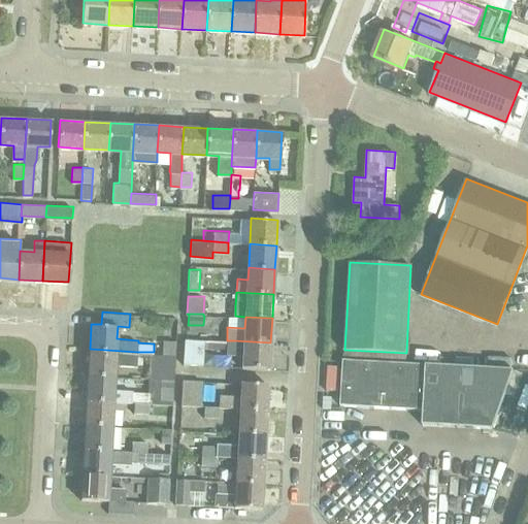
[(184,338),(184,363),(203,364),(204,339),(184,338)]
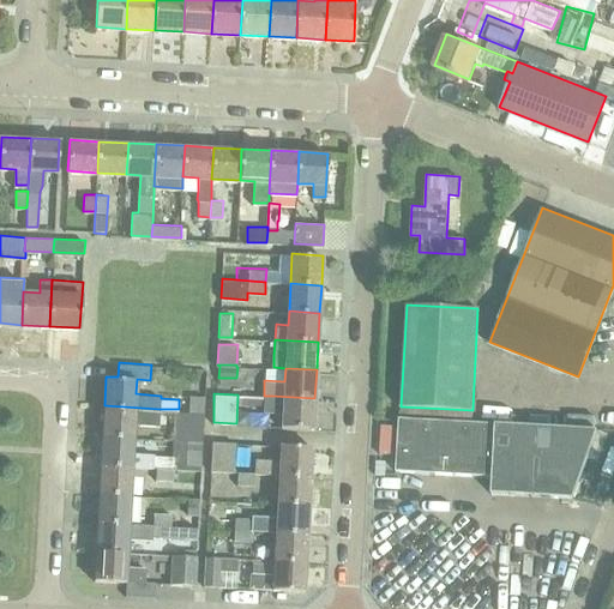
[(188,395),(188,410),(204,411),(205,396),(188,395)]
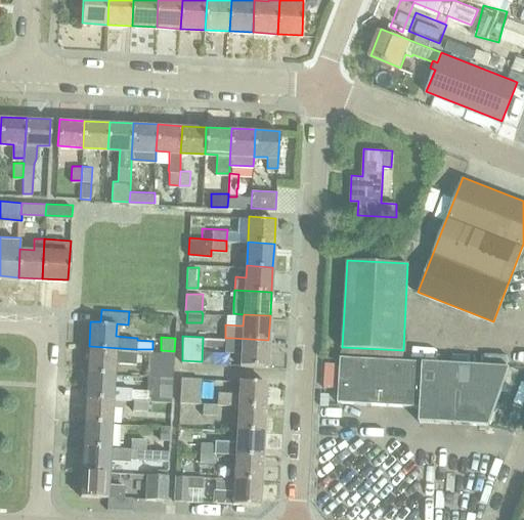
[(225,338),(225,350),(242,351),(241,363),(267,365),(268,340),(232,338),(225,338)]
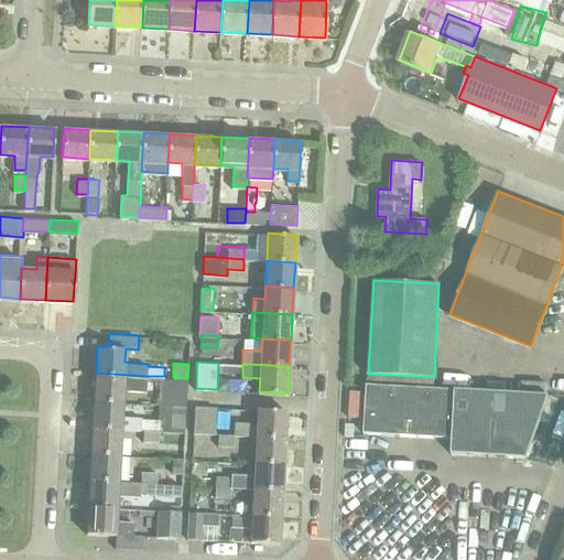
[(96,373),(94,399),(122,400),(123,388),(147,390),(147,376),(96,373)]
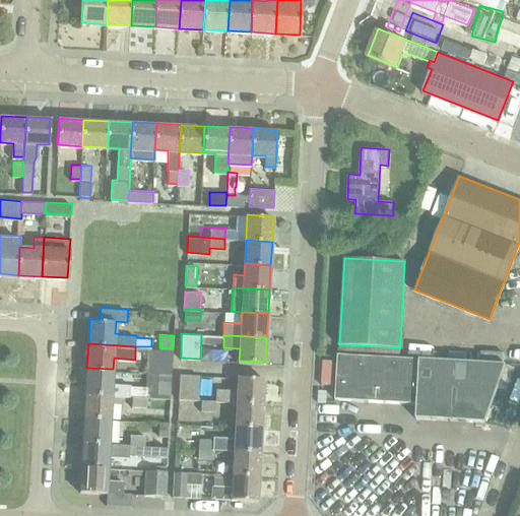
[(149,348),(147,371),(172,373),(173,348),(159,347),(159,348),(149,348)]
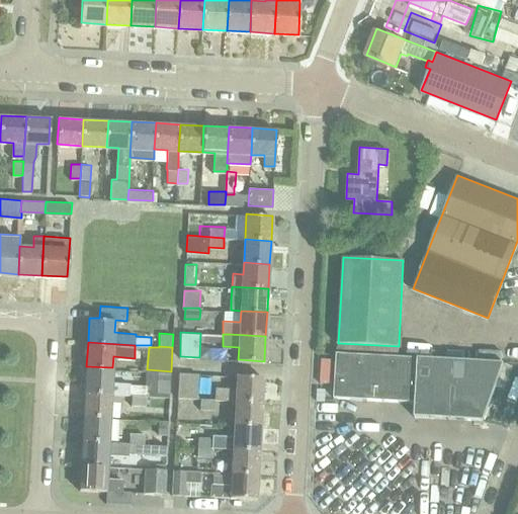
[(335,377),(336,354),(327,353),(326,376),(335,377)]
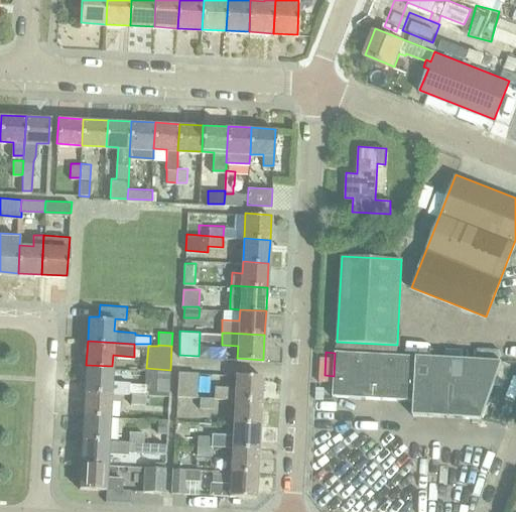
[(503,361),(337,352),(334,394),(415,399),(414,414),(482,418),(503,361)]
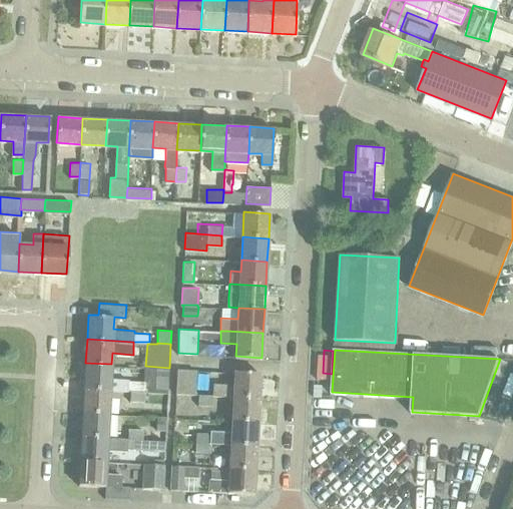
[(85,363),(84,387),(110,389),(130,390),(145,391),(145,389),(145,381),(129,380),(129,379),(110,378),(111,364),(85,363)]
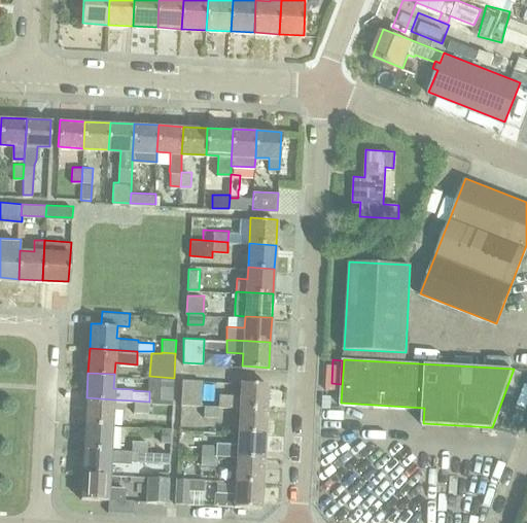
[(149,376),(149,391),(149,399),(173,401),(174,378),(149,376)]
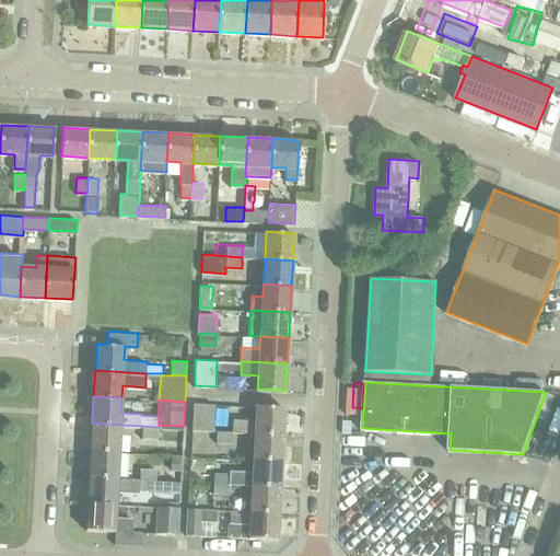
[(193,429),(214,430),(216,403),(194,402),(193,429)]
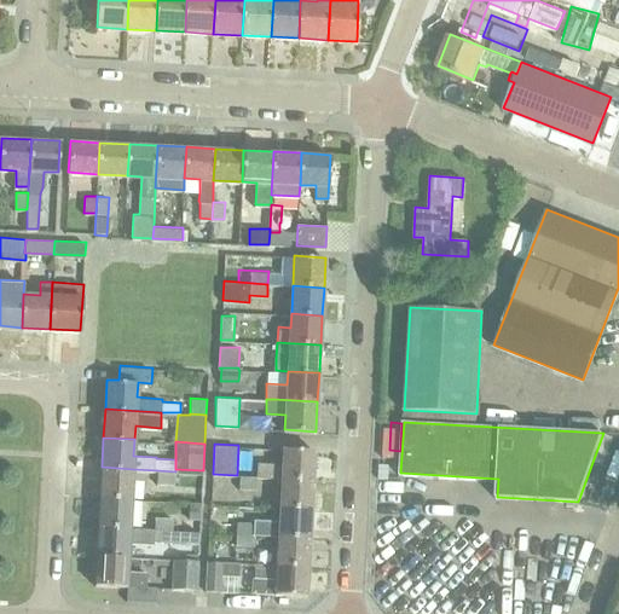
[(258,475),(282,478),(313,479),(314,450),(284,449),(283,463),(258,462),(258,475)]
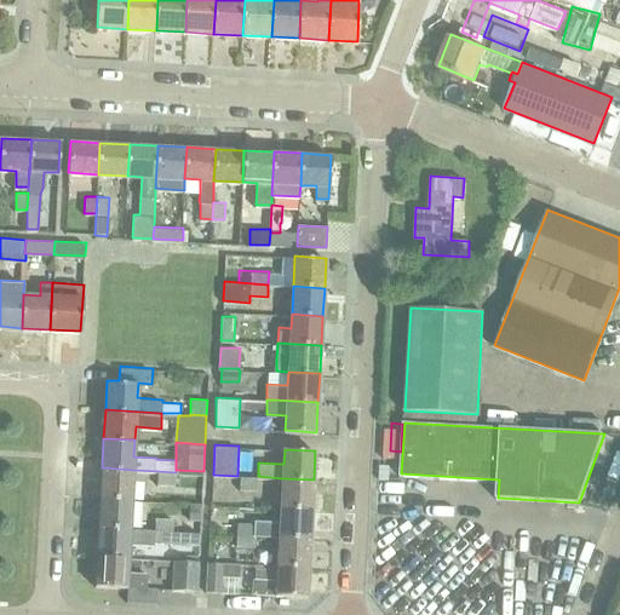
[(102,467),(99,496),(132,499),(133,470),(102,467)]
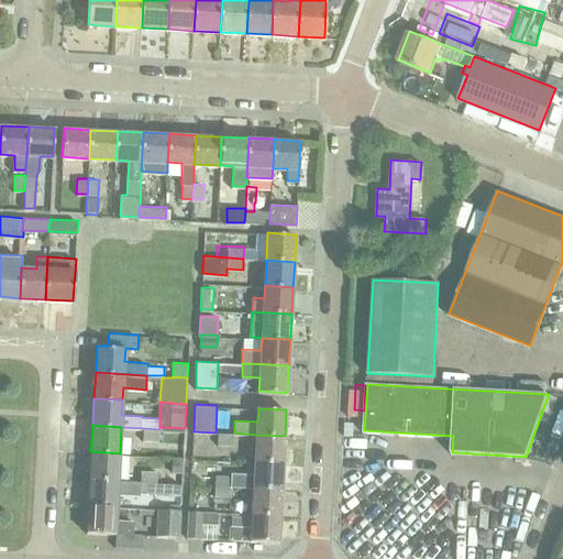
[(143,428),(143,439),(158,440),(159,429),(143,428)]
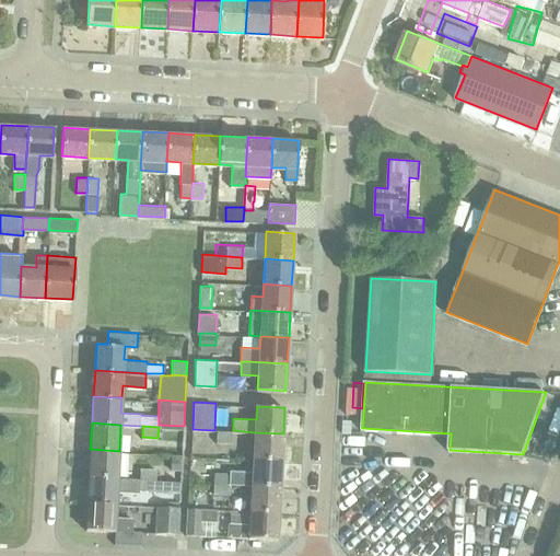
[(233,432),(217,431),(217,441),(233,442),(233,432)]
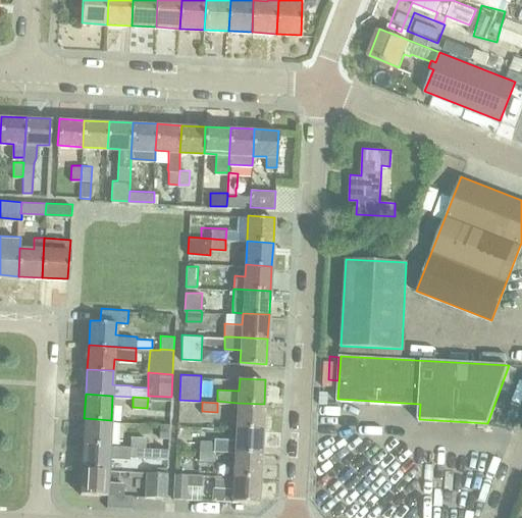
[(237,426),(262,428),(264,404),(238,403),(237,426)]
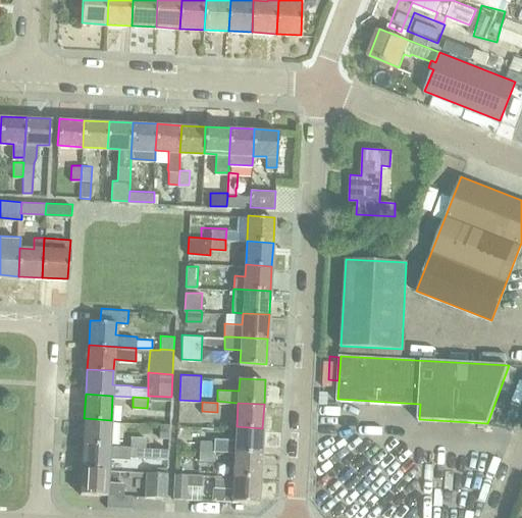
[(84,418),(83,443),(109,444),(111,420),(84,418)]
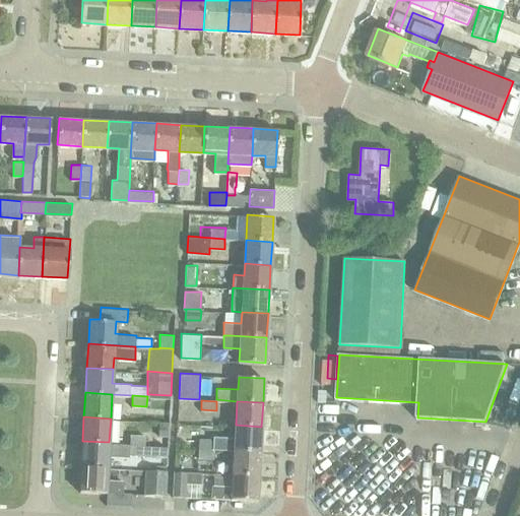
[(213,448),(235,450),(260,451),(261,427),(236,425),(235,437),(214,436),(214,438),(199,438),(199,448),(213,448)]
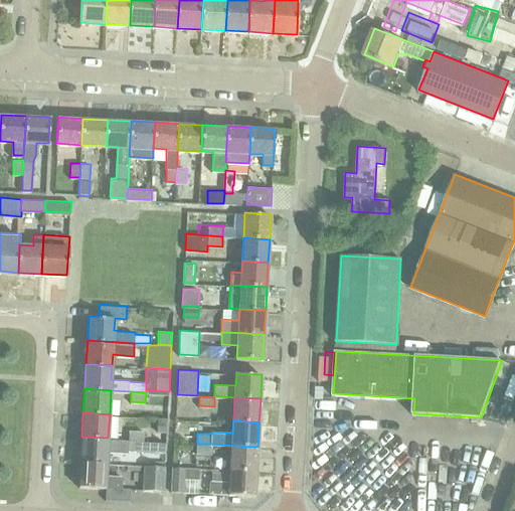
[(129,430),(128,440),(143,441),(144,431),(129,430)]
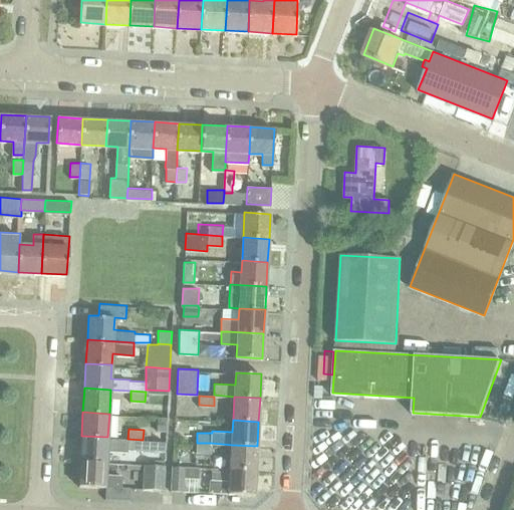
[(81,436),(80,461),(106,462),(107,450),(127,451),(127,449),(143,450),(165,451),(166,441),(143,440),(127,439),(107,438),(107,437),(81,436)]
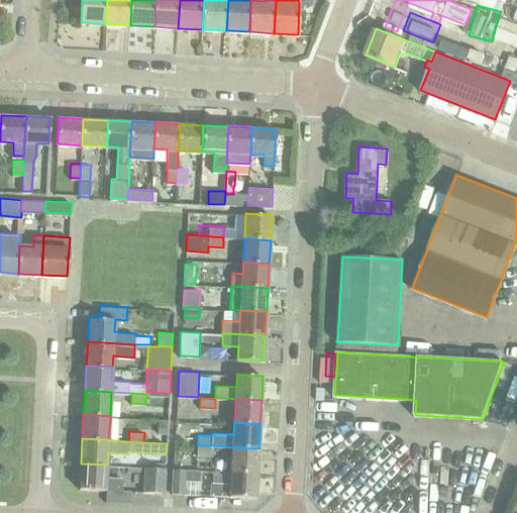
[(212,455),(212,445),(198,445),(198,455),(212,455)]
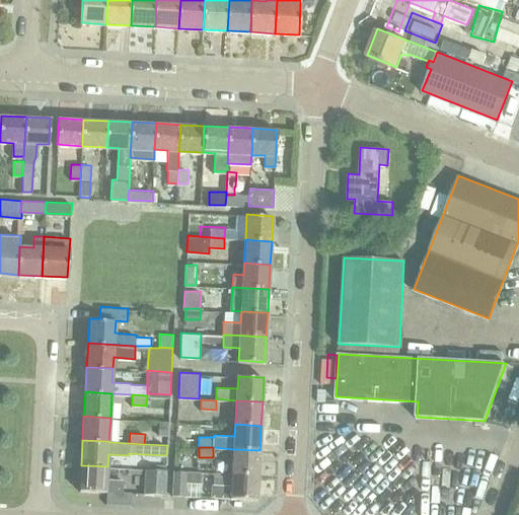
[(234,449),(232,472),(258,474),(260,450),(234,449)]
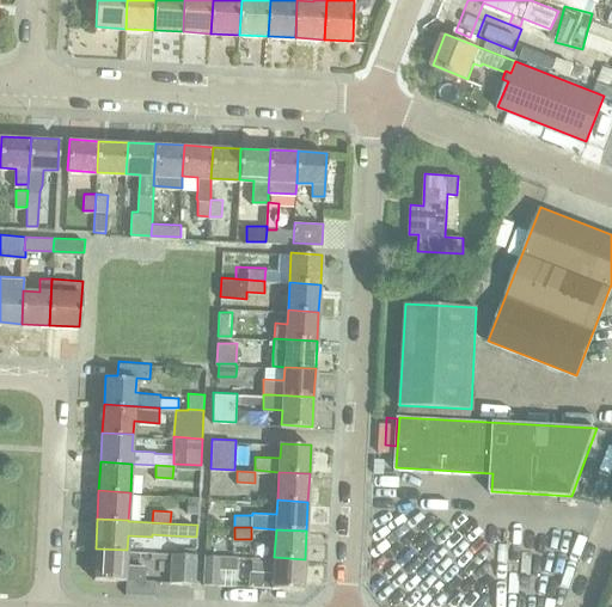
[(96,549),(93,577),(126,578),(144,580),(144,578),(145,564),(126,564),(127,550),(96,549)]
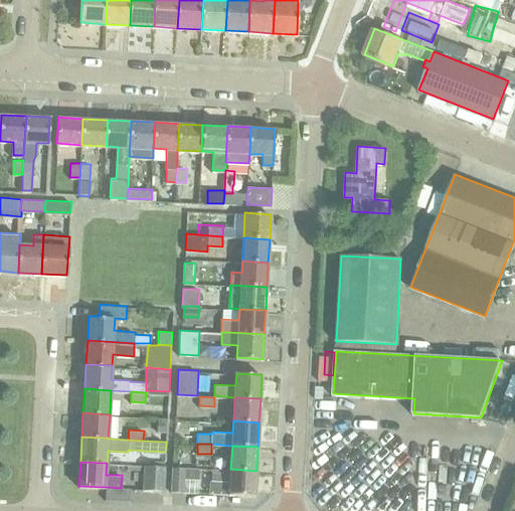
[(143,489),(163,490),(165,467),(145,465),(143,489)]
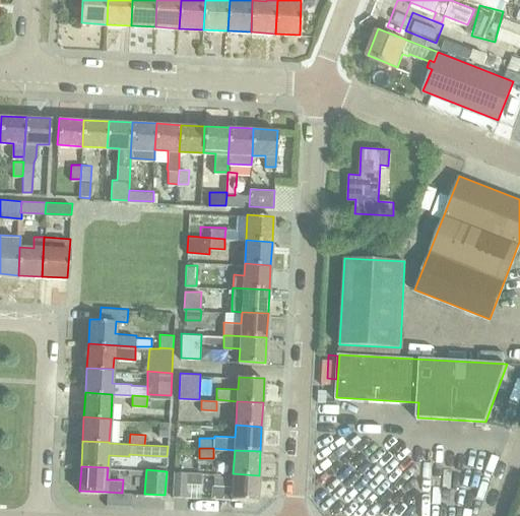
[(200,484),(201,472),(174,470),(173,495),(185,496),(186,482),(200,484)]
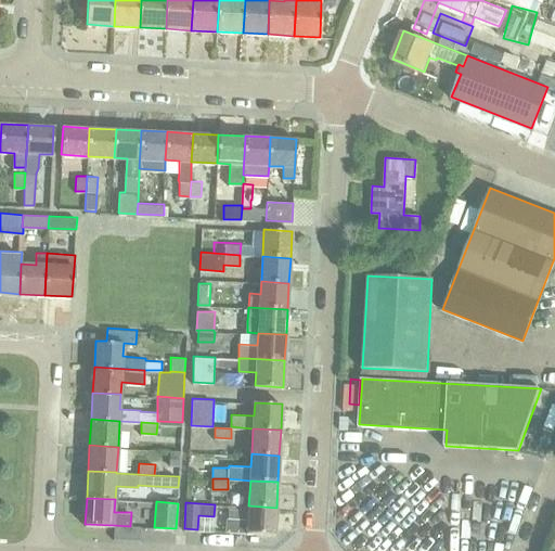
[(276,508),(248,505),(247,520),(226,519),(224,532),(274,535),(276,508)]
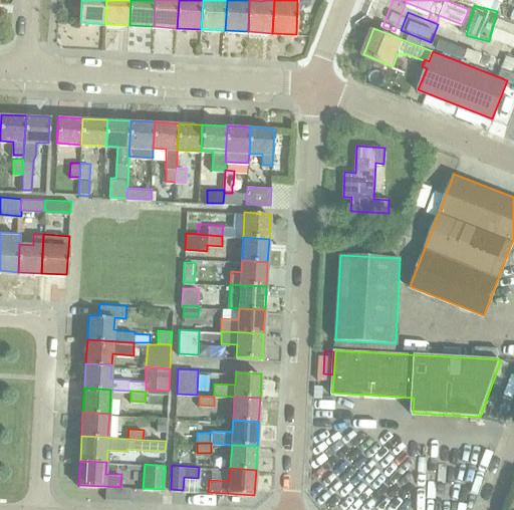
[(105,486),(104,498),(130,499),(130,487),(120,486),(120,487),(105,486)]
